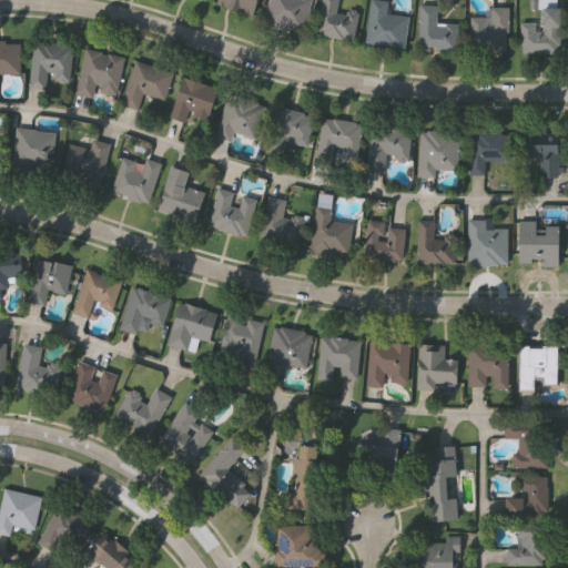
[(216,4),(216,0),(257,0),(254,14),(216,4)]
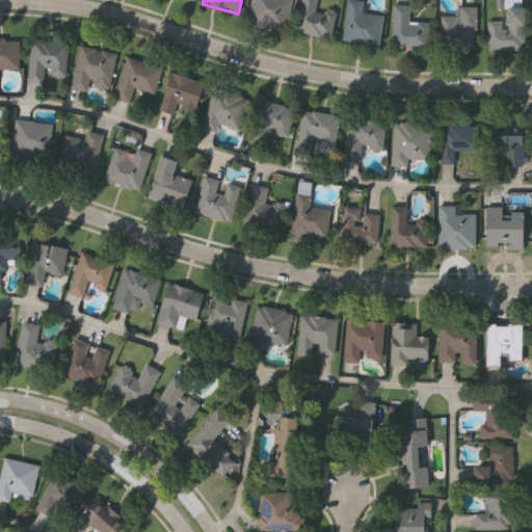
[(245,20),(250,0),(290,0),(282,30),(245,20)]
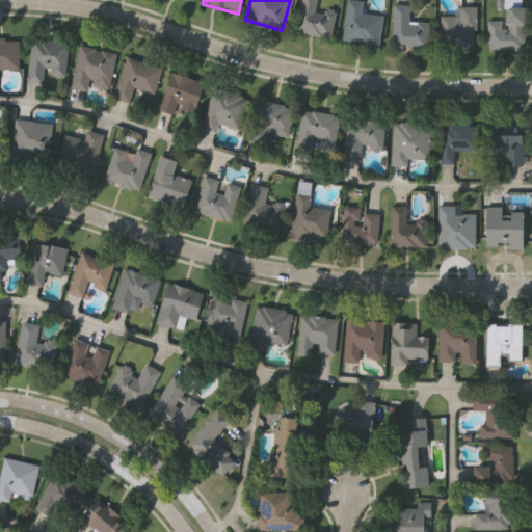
[(316,0),(315,9),(334,11),(330,36),(296,32),(299,0),(316,0)]
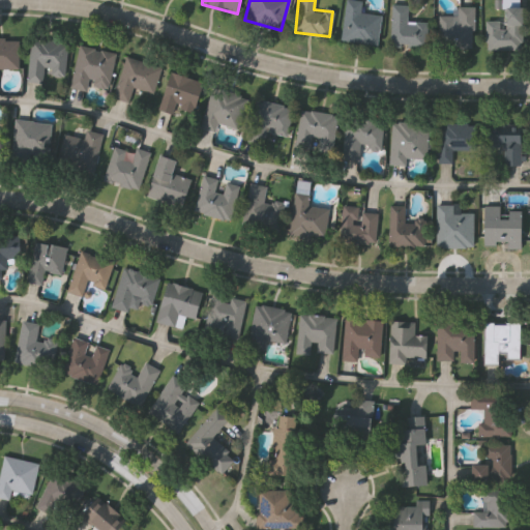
[(380,15),(376,45),(340,40),(345,0),(361,0),(360,11),(380,15)]
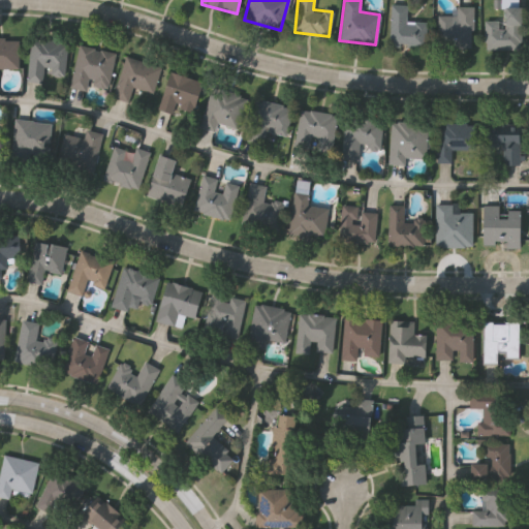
[(521,5),(521,50),(484,49),(484,20),(506,20),(506,0),(516,0),(516,5),(521,5)]
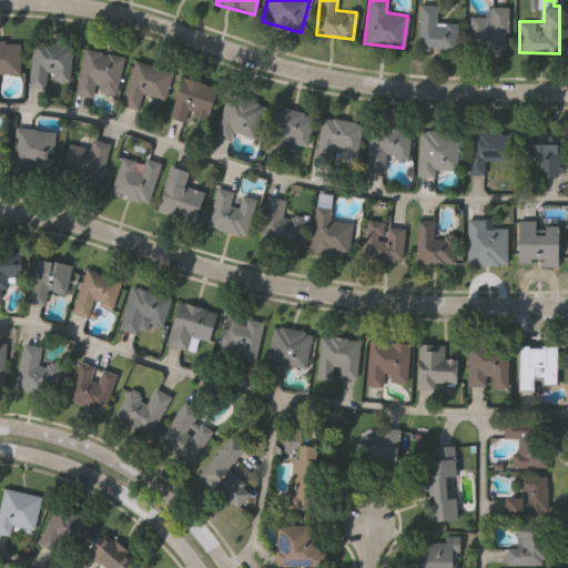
[(418,48),(418,3),(436,3),(436,22),(457,22),(457,48),(418,48)]
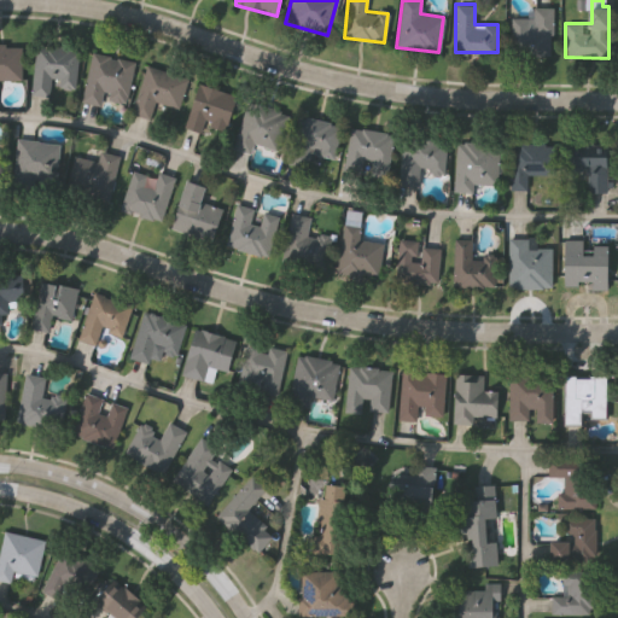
[(511,17),(532,17),(532,6),(552,6),(552,54),(511,54),(511,17)]
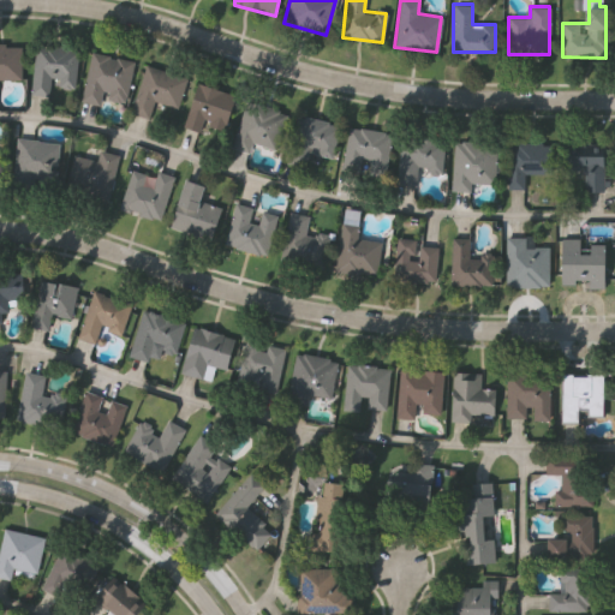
[(48,95),(30,93),(36,45),(78,49),(73,88),(49,85),(48,95)]
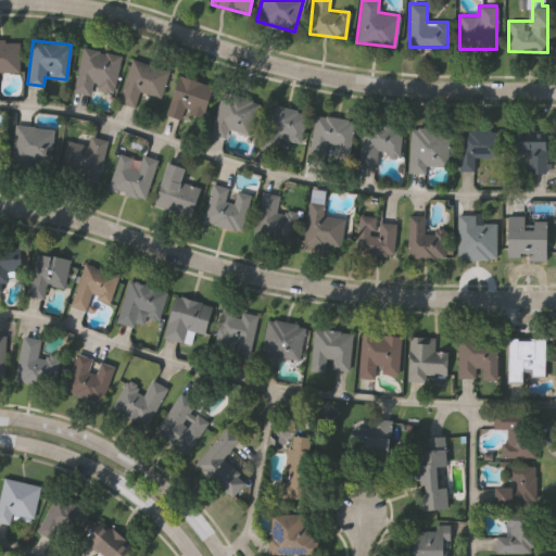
[(74,88),(83,47),(121,54),(113,96),(74,88)]
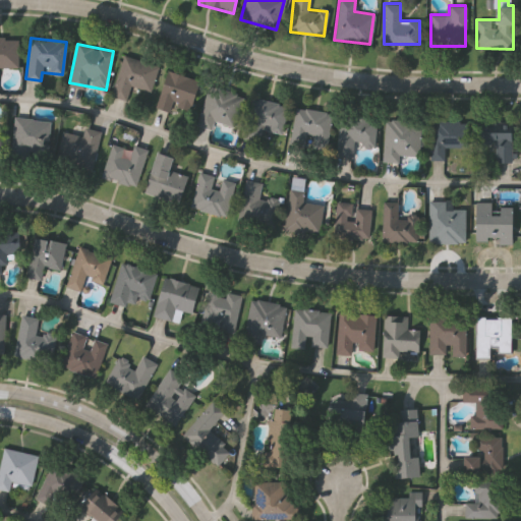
[(151,92),(130,85),(126,99),(111,95),(122,55),(158,65),(151,92)]
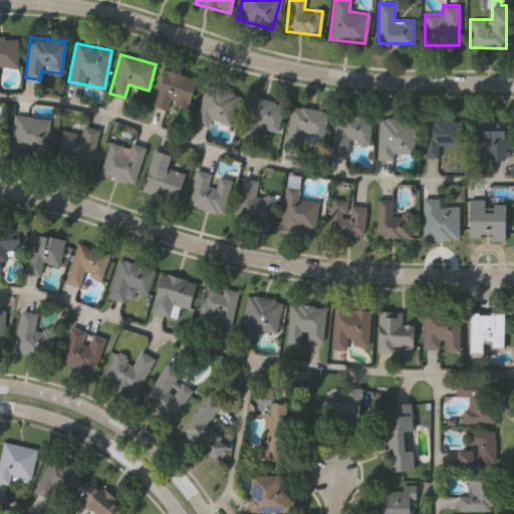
[(195,76),(186,111),(154,102),(164,68),(195,76)]
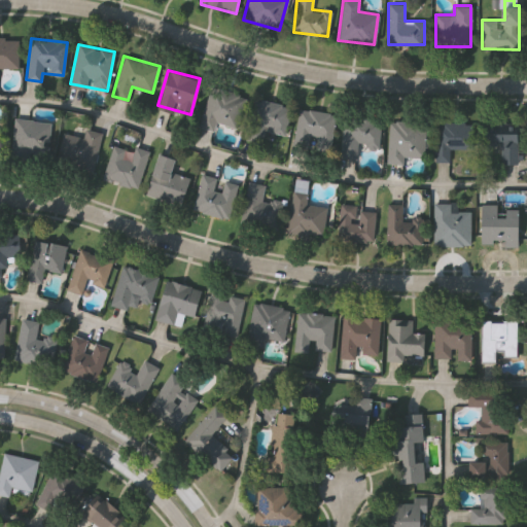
[(198,125),(210,85),(245,97),(236,128),(215,120),(213,130),(198,125)]
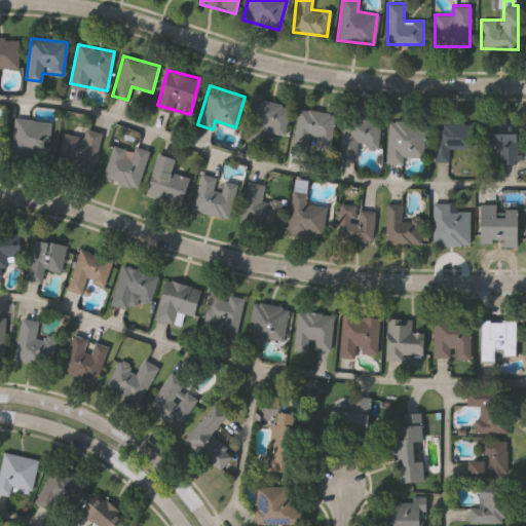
[(260,141),(245,139),(253,98),(290,104),(284,135),(262,130),(260,141)]
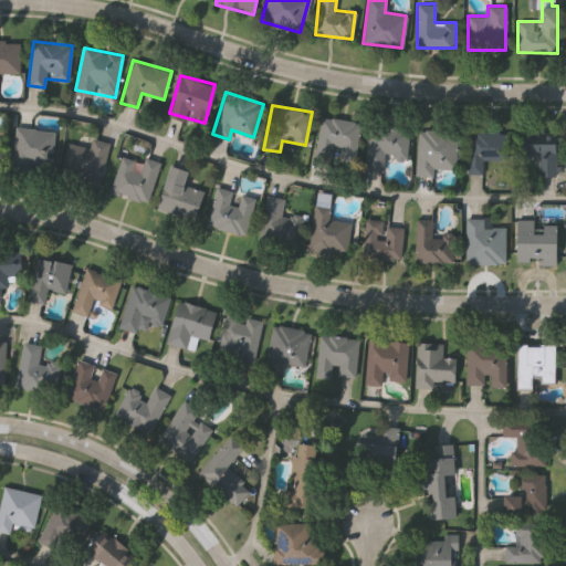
[(359,122),(355,153),(315,147),(320,116),(359,122)]
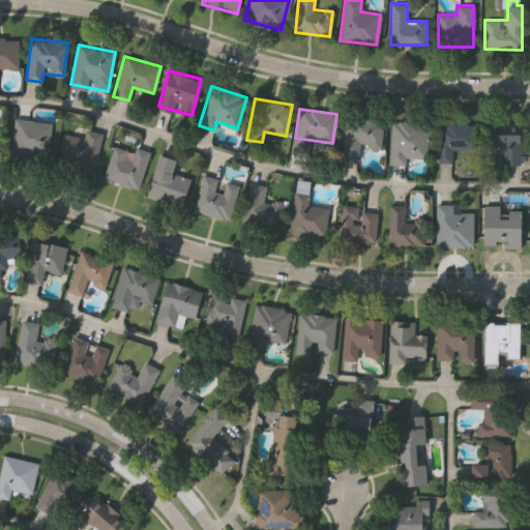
[(53,123),(48,156),(10,151),(15,118),(53,123)]
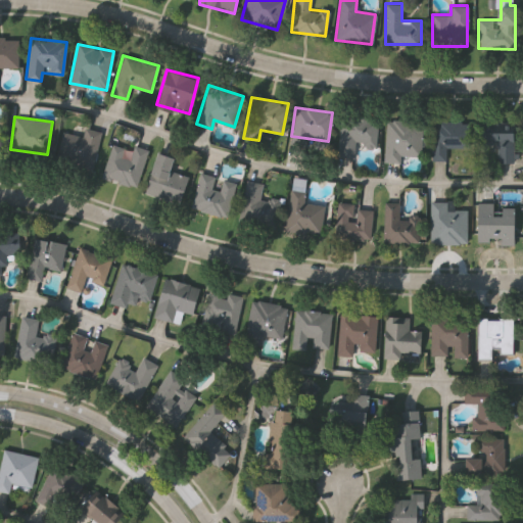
[(375,146),(354,145),(353,156),(337,156),(339,116),(376,119),(375,146)]
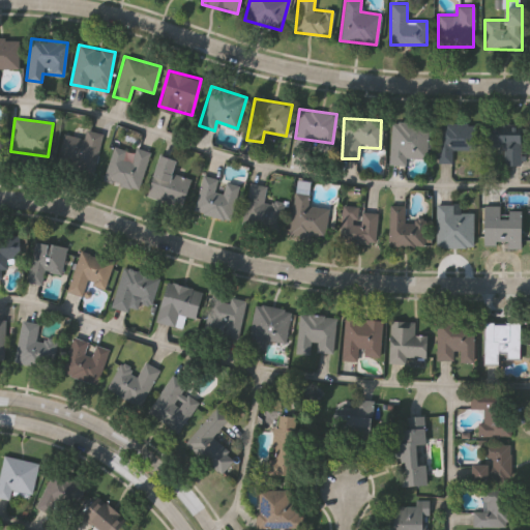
[(406,156),(405,164),(388,163),(391,119),(429,122),(425,158),(406,156)]
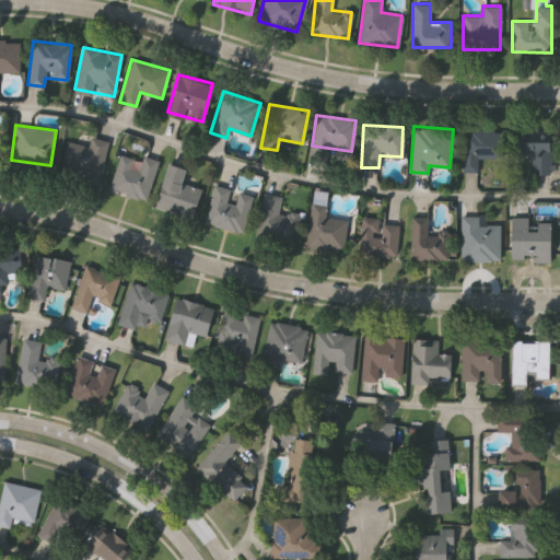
[(500,129),(500,158),(477,158),(478,171),(462,171),(462,129),(500,129)]
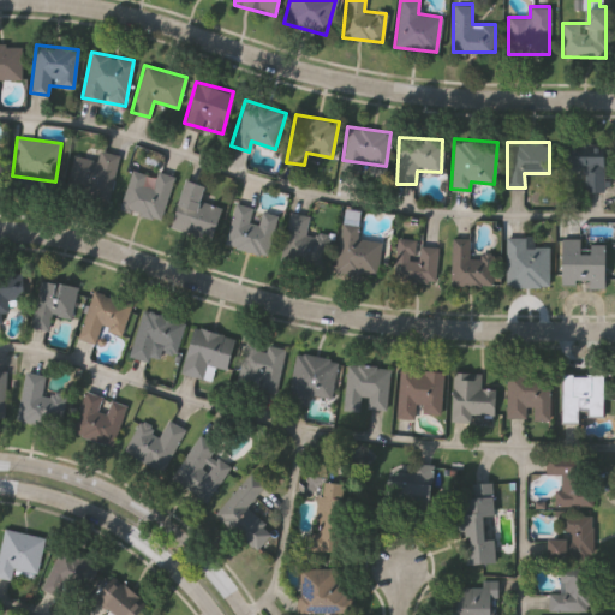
[(96,159),(97,150),(117,153),(109,201),(69,193),(75,155),(96,159)]
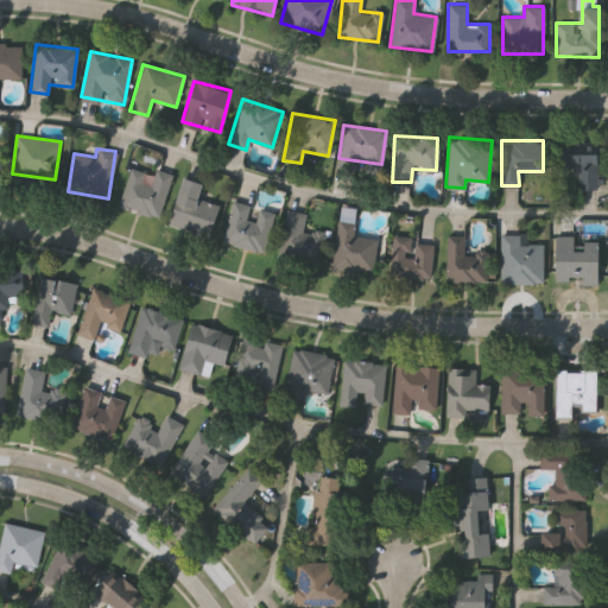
[(596,188),(557,188),(557,150),(596,150),(596,188)]
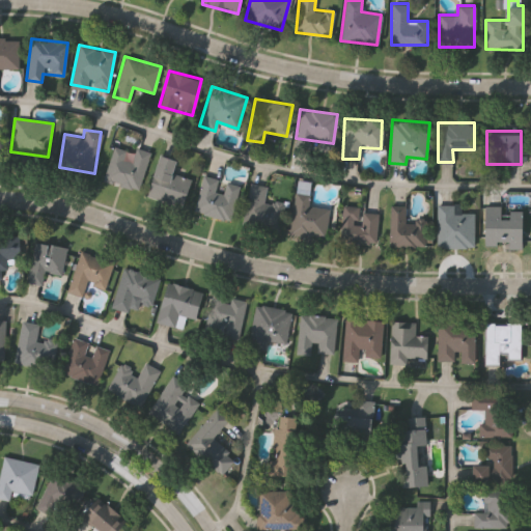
[(149,150),(138,190),(103,180),(113,144),(131,149),(132,145),(149,150)]
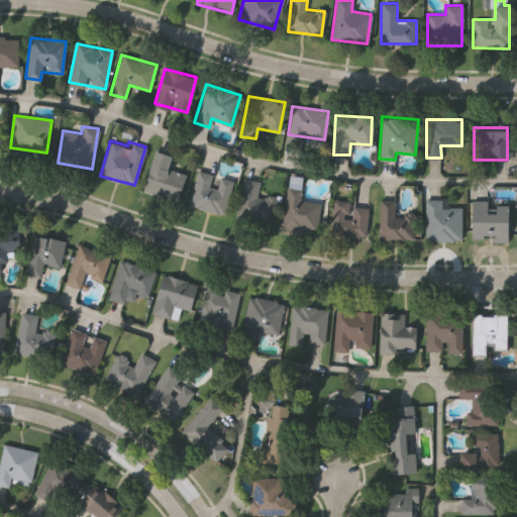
[(145,192),(179,202),(187,176),(170,171),(174,157),(158,152),(145,192)]
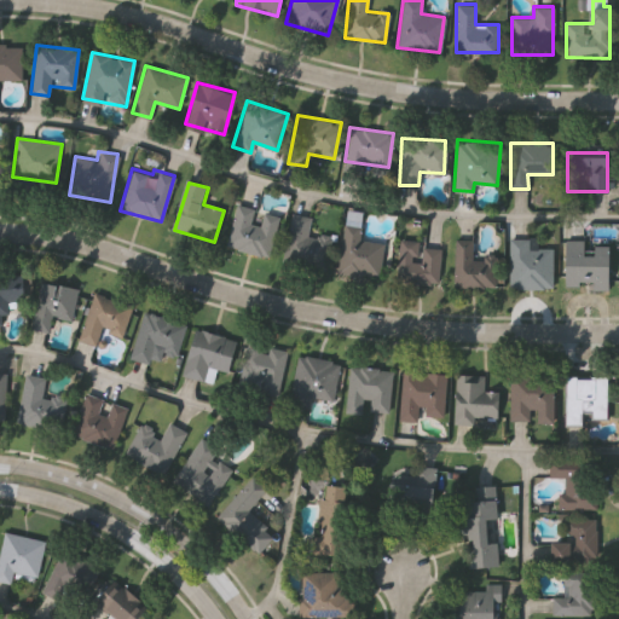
[(256,210),(237,206),(227,249),(271,259),(279,218),(264,214),(261,226),(253,225),(256,210)]
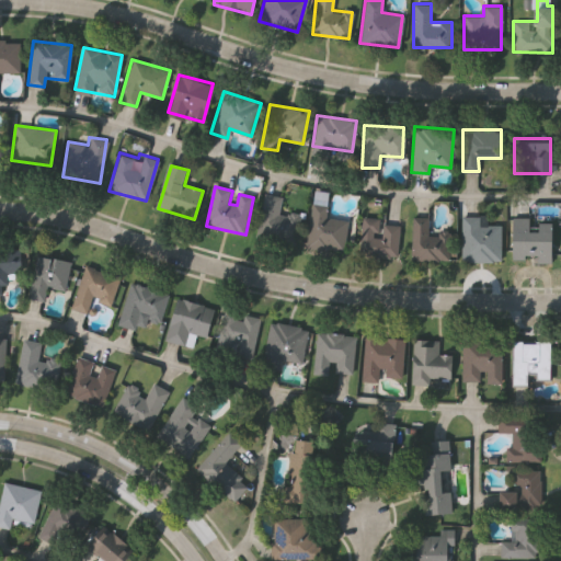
[(266,194),(255,237),(293,247),(304,204),(266,194)]
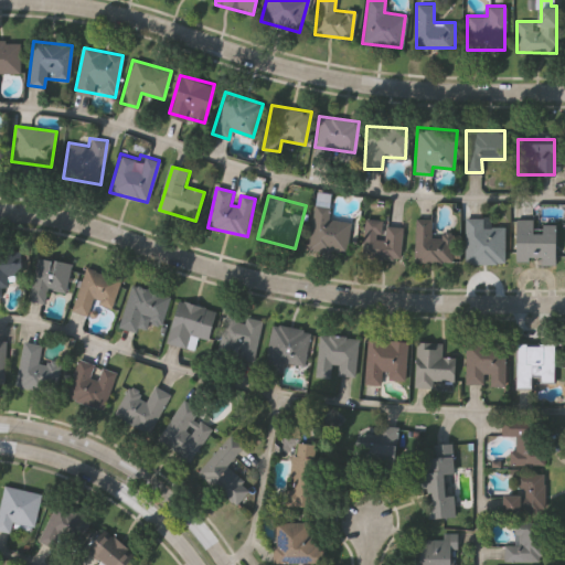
[(347,256),(351,224),(330,222),(331,209),(315,208),(309,252),(347,256)]
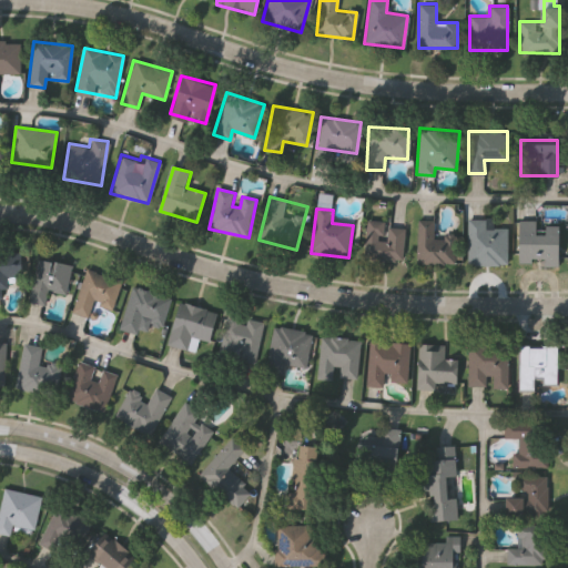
[(466,217),(493,217),(493,225),(506,225),(506,263),(466,263),(466,217)]
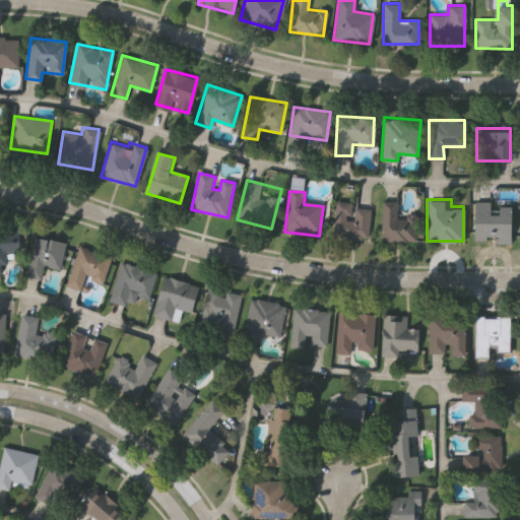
[(333,237),(334,203),(369,204),(368,238),(333,237)]
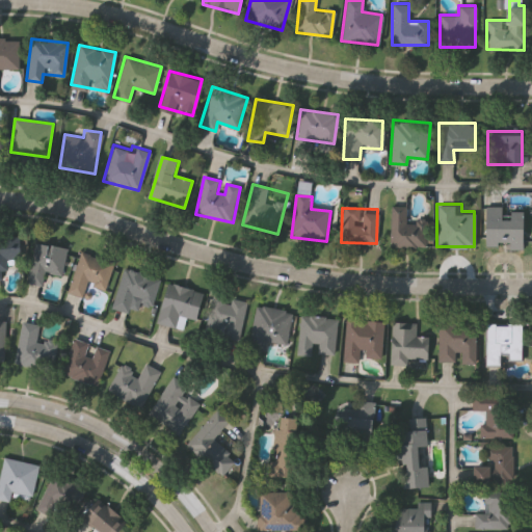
[(484,242),(484,208),(530,208),(530,241),(484,242)]
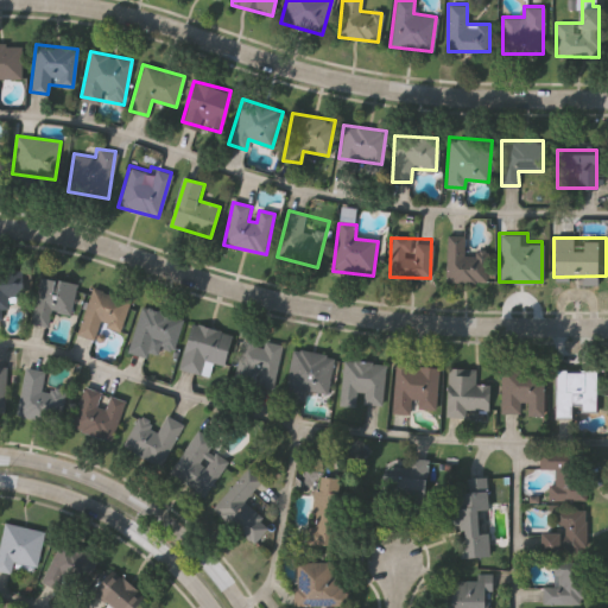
[(486,280),(447,280),(447,239),(463,239),(463,249),(486,249),(486,280)]
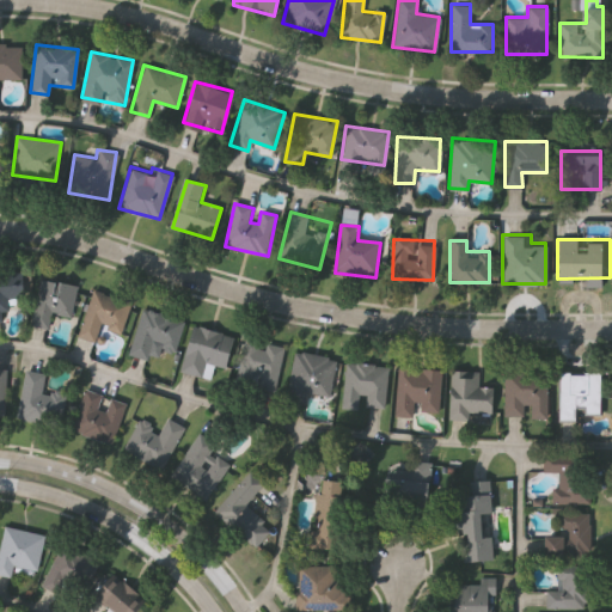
[(71,316),(50,311),(47,328),(30,323),(41,275),(78,283),(71,316)]
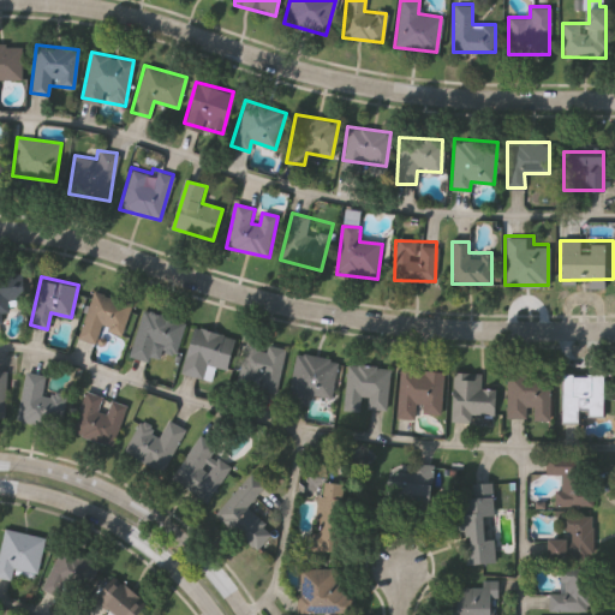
[(129,304),(111,347),(76,333),(95,290),(129,304)]
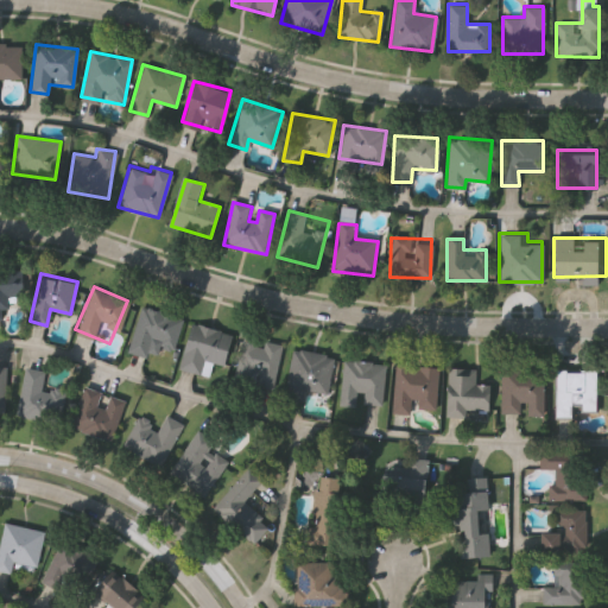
[(130,348),(139,305),(182,315),(171,358),(130,348)]
